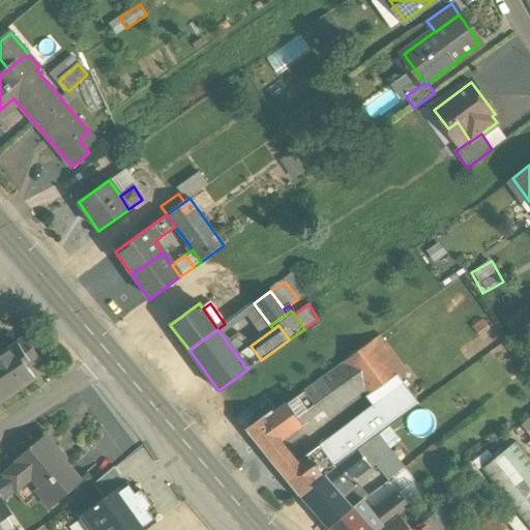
[(394,357),(379,337),(372,343),(387,362),(394,357)]
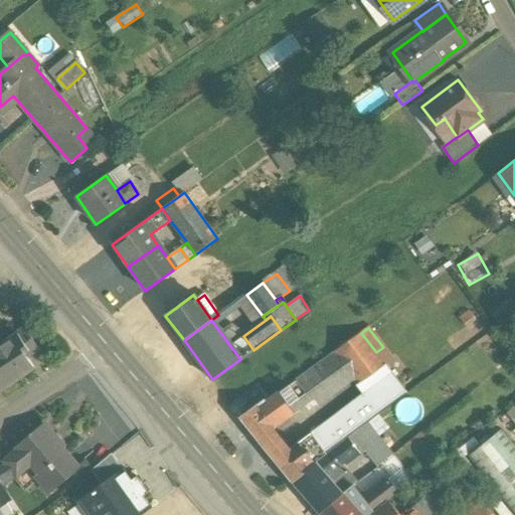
[(38,350),(24,329),(16,334),(27,352),(26,353),(32,353),(38,350)]
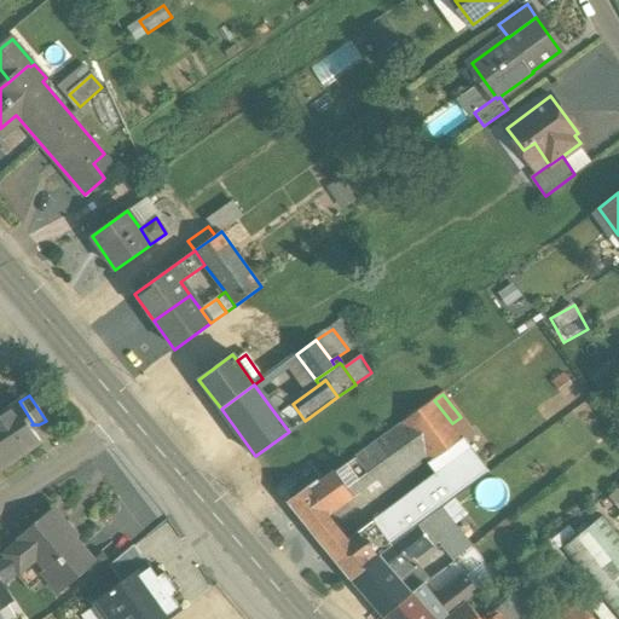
[(362,452),(351,461),(363,478),(347,489),(352,497),(364,487),(370,495),(374,492),(377,496),(426,461),(429,464),(464,439),(452,423),(434,400),(362,452)]
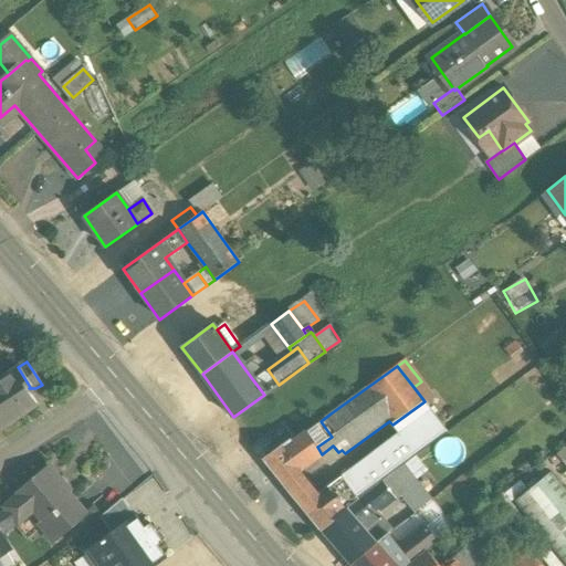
[(18,367),(0,378),(0,428),(35,404),(27,389),(29,388),(30,387),(18,367)]
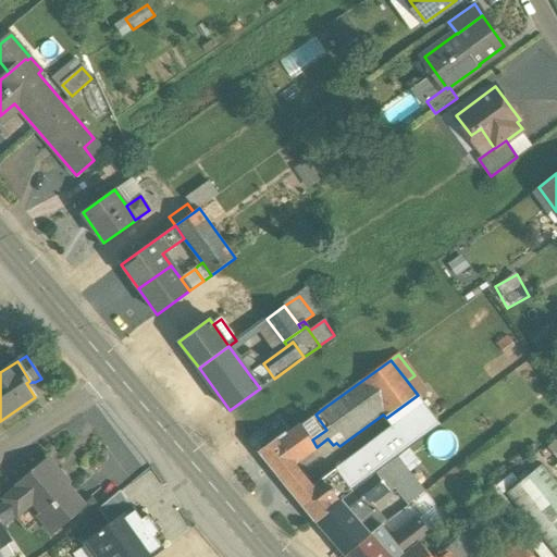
[(263,363),(249,374),(260,388),(274,379),(263,363)]
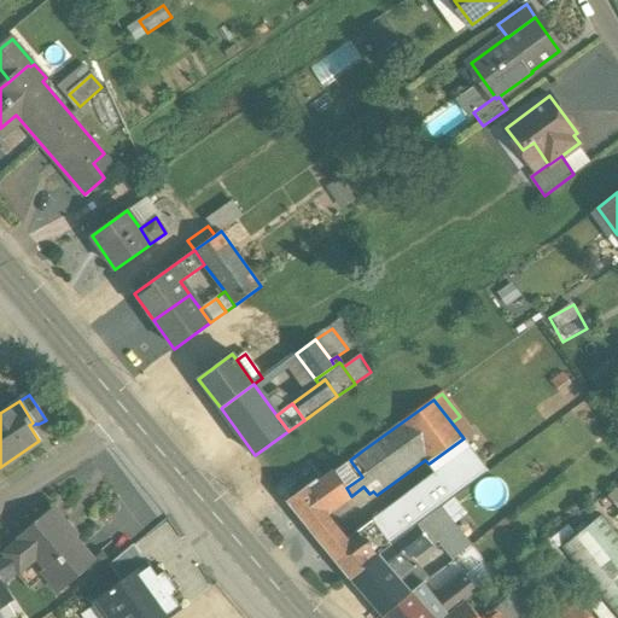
[(464,438),(429,464),(436,474),(404,497),(423,520),(441,507),(489,471),(464,438)]
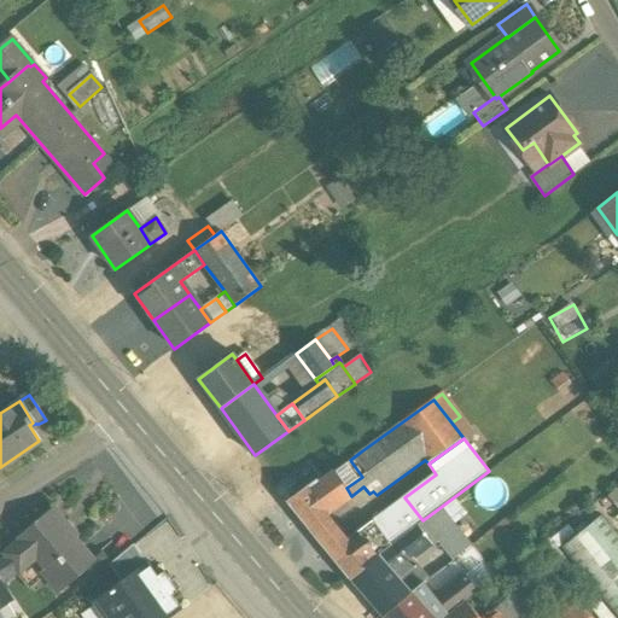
[(350,460),(336,471),(337,473),(347,488),(362,477),(350,460)]
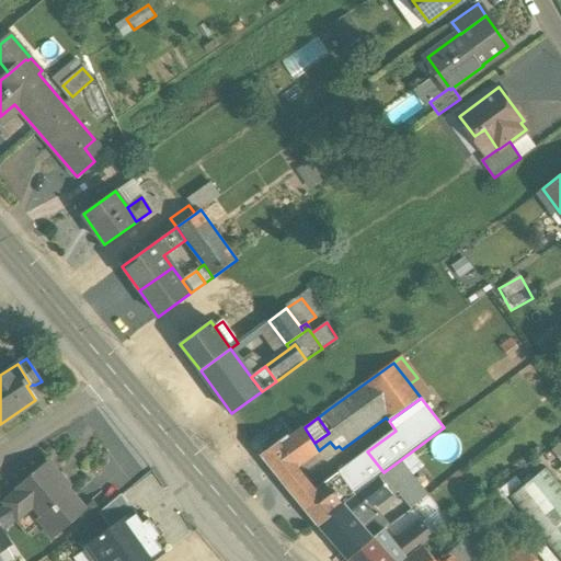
[(306,430),(264,458),(292,493),(305,481),(294,469),(312,455),(319,450),(315,443),(306,430)]
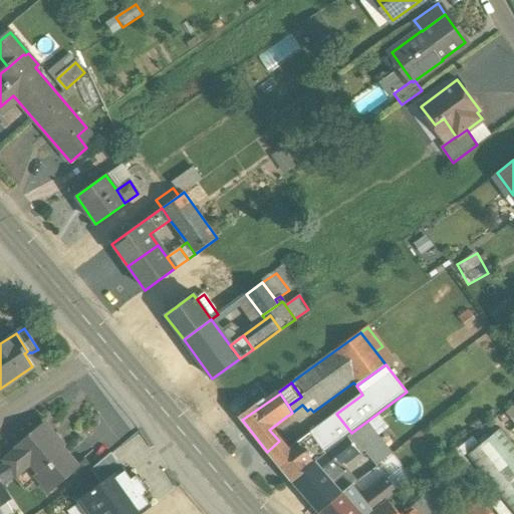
[(307,411),(302,405),(292,413),(286,417),(293,427),(310,415),(307,411)]
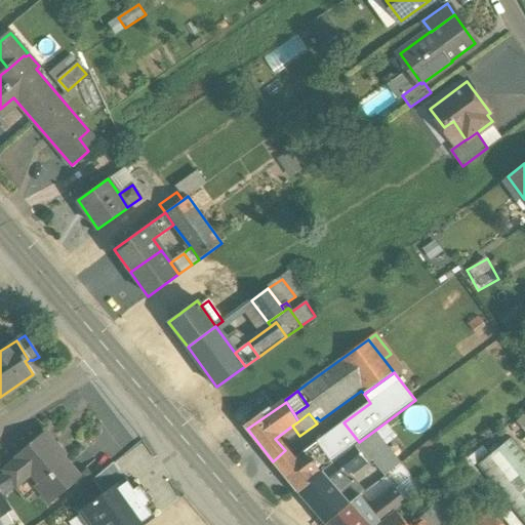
[(344,422),(305,452),(322,471),(358,443),(359,442),(344,422)]
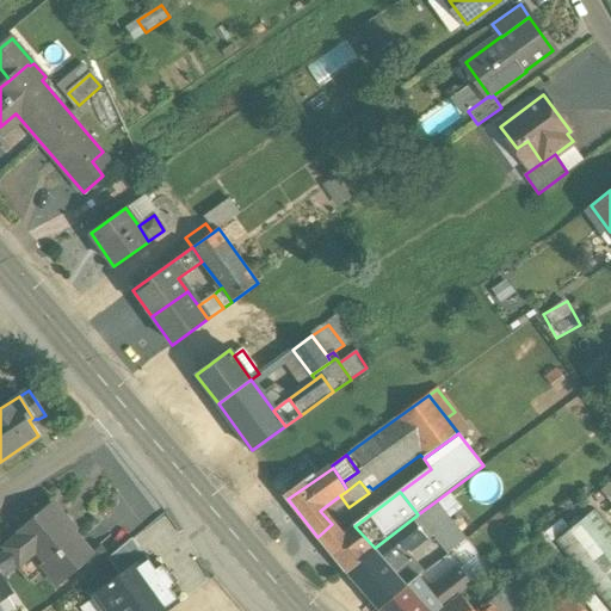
[(461,534),(436,501),(418,514),(417,516),(443,548),(461,534)]
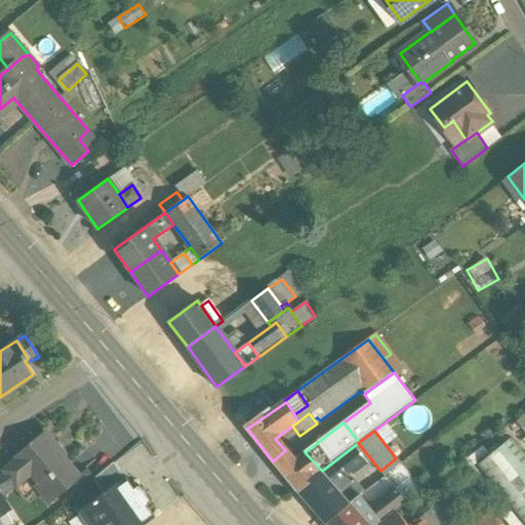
[(57,448),(45,434),(18,457),(18,458),(4,471),(16,485),(32,473),(40,482),(36,486),(49,501),(79,476),(55,449),(57,448)]
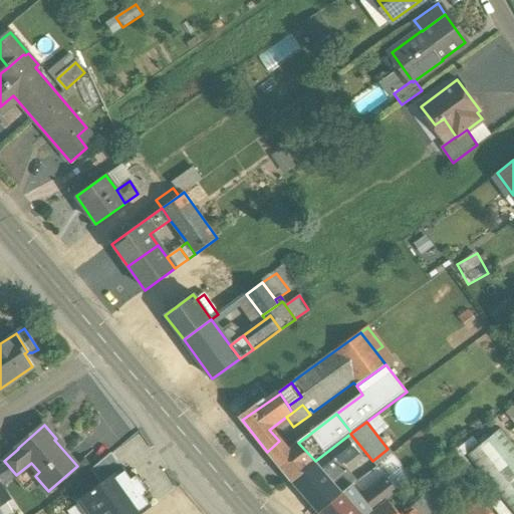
[(513,513),(513,446),(501,430),(466,458),(512,513),(513,513)]
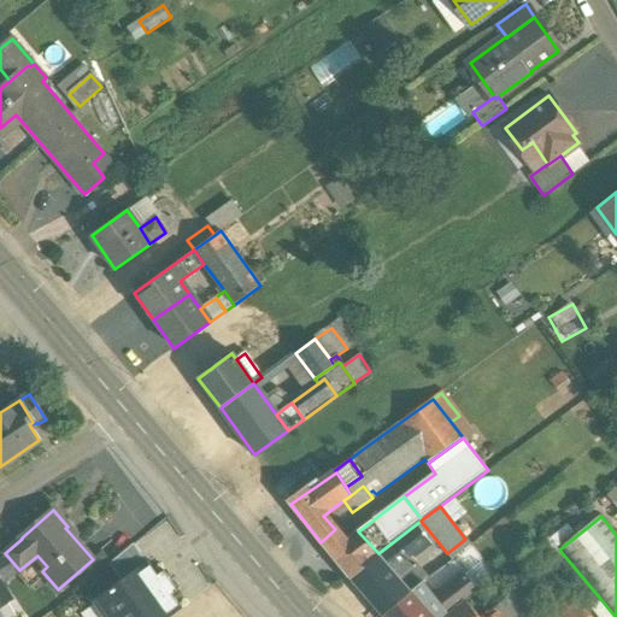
[(418,526),(380,554),(411,592),(423,581),(427,577),(409,556),(429,541),(418,526)]
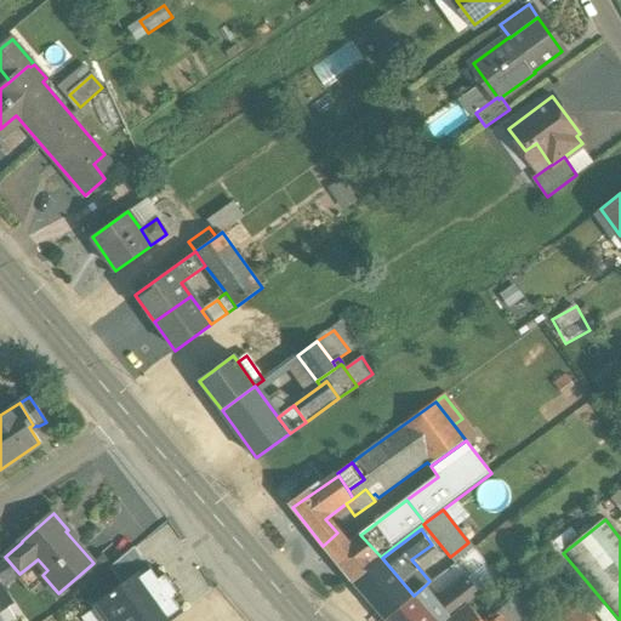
[(337,533),(323,546),(332,556),(347,545),(337,533)]
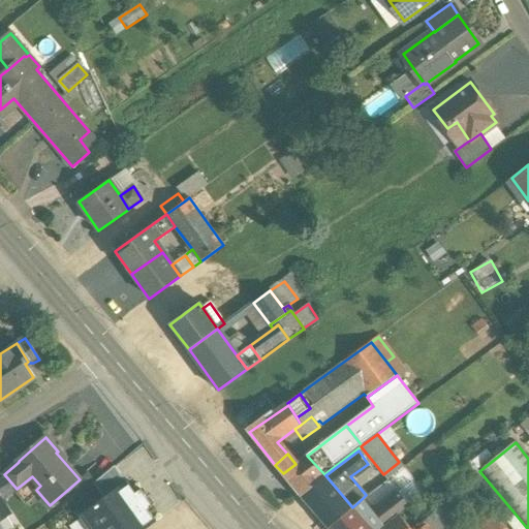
[(296,464),(283,473),(301,495),(324,474),(307,456),(296,464)]
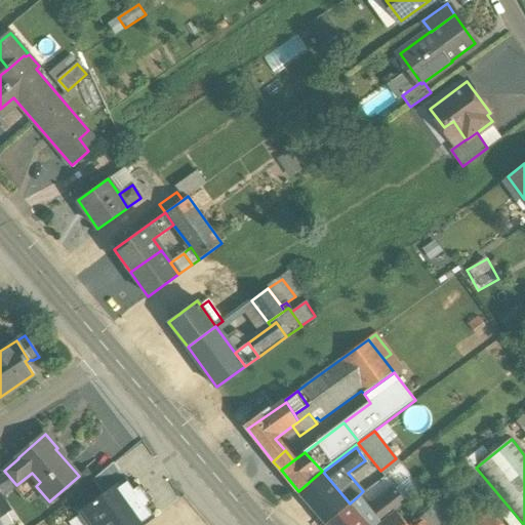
[(396,458),(380,471),(385,476),(400,463),(396,458)]
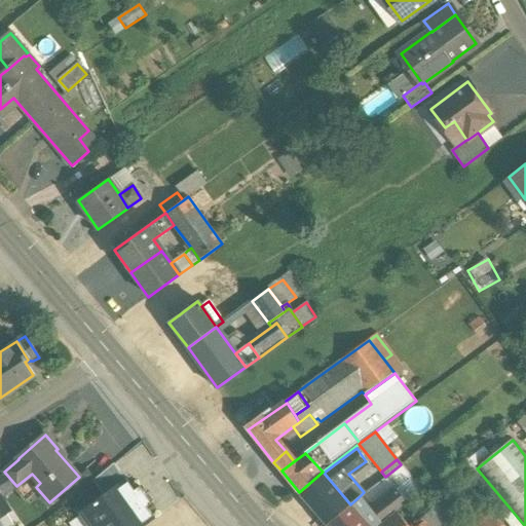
[(114,463),(94,481),(104,495),(125,480),(114,463)]
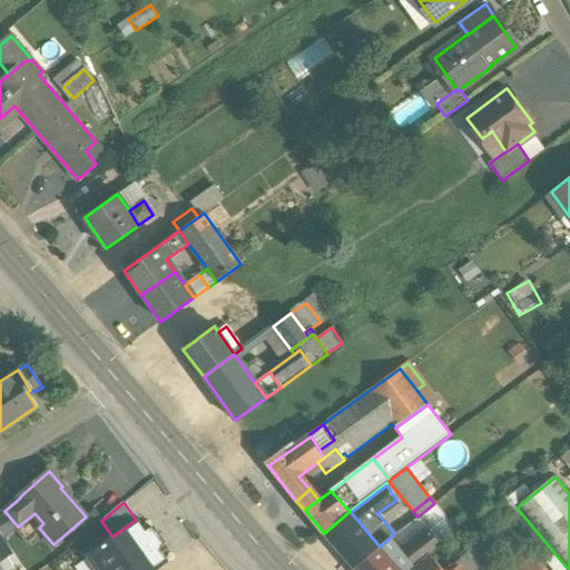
[(351,512),(350,511),(324,533),(355,569),(367,569),(386,554),(387,554),(397,547),(391,537),(380,547),(351,512)]
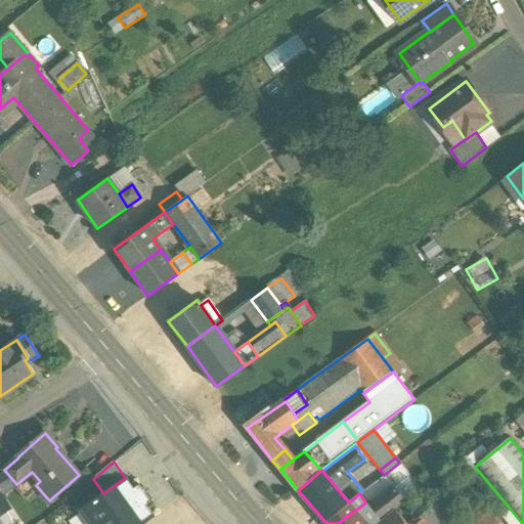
[(0,476),(0,514),(7,509),(0,498),(0,494),(8,489),(0,476)]
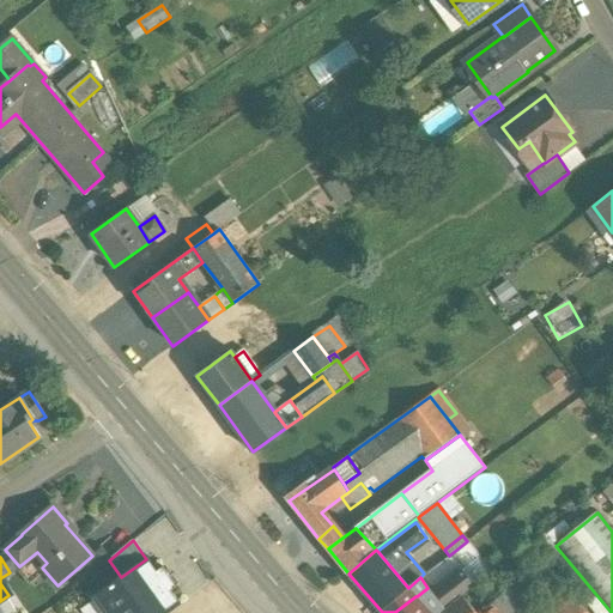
[(121,577),(92,598),(103,612),(168,612),(181,605),(170,592),(176,587),(162,568),(157,571),(146,558),(146,559),(121,577)]
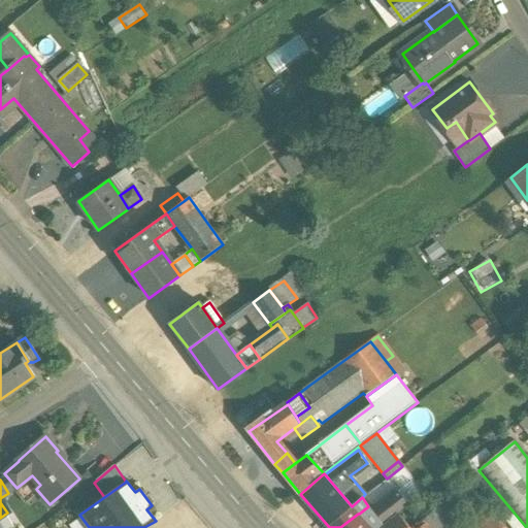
[(398,492),(372,512),(368,506),(359,514),(370,527),(377,527),(408,504),(398,492)]
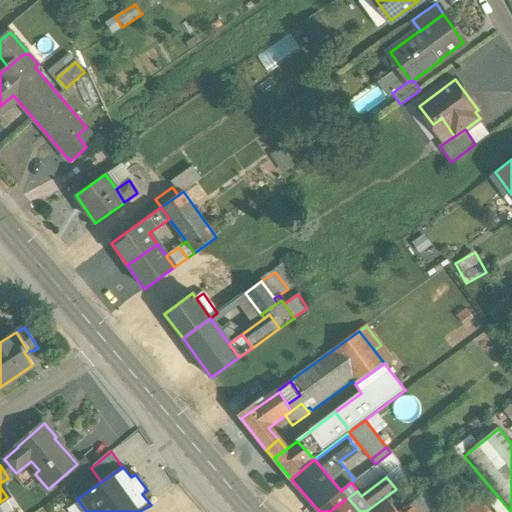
[(442,495),(434,485),(429,487),(439,498),(442,495)]
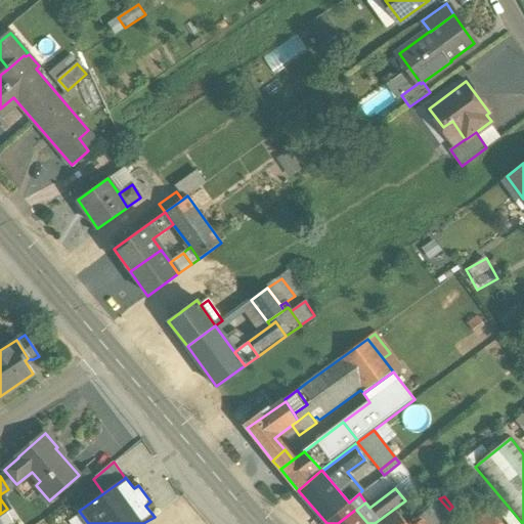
[(423,513),(410,523),(461,523),(449,510),(439,498),(423,513)]
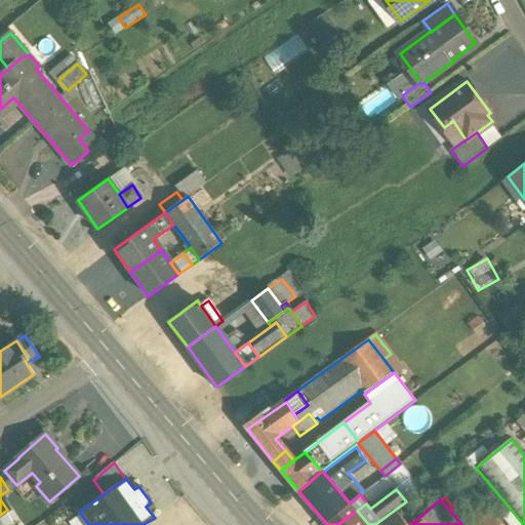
[(417,508),(403,520),(406,524),(411,524),(423,514),(417,508)]
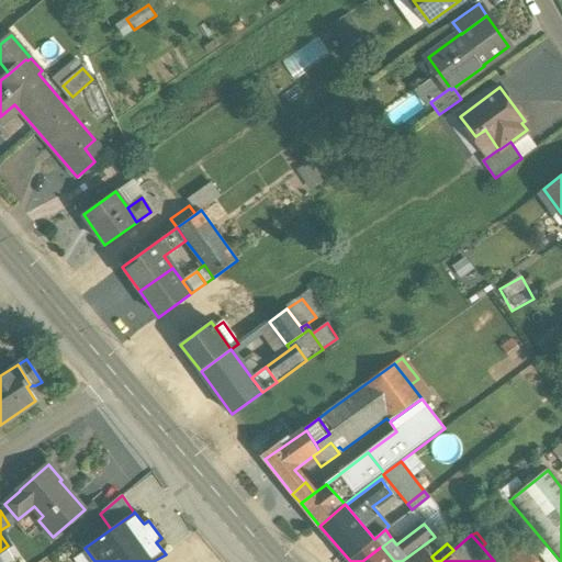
[(521,543),(499,561),(531,561),(535,560),(521,543)]
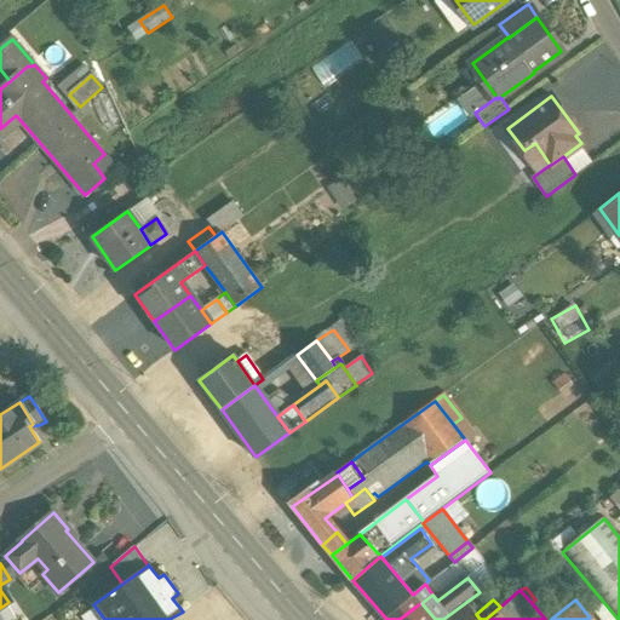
[(435,619),(422,603),(420,603),(400,619),(435,619)]
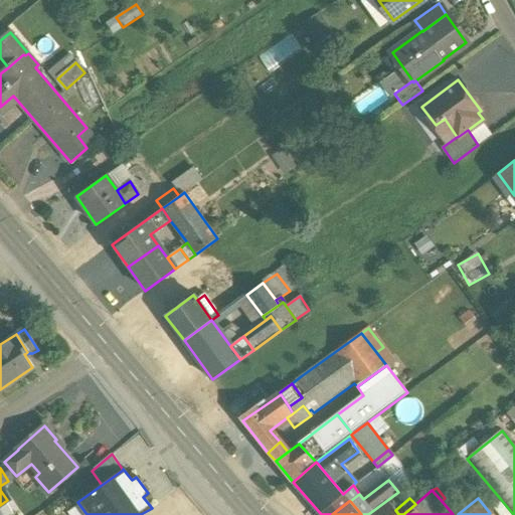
[(389,504),(375,514),(398,514),(395,510),(389,504)]
